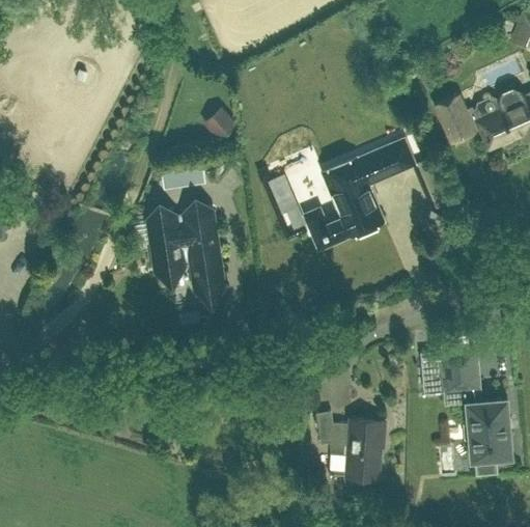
[(529,16),(525,15),(515,38),(529,45),(529,16)]
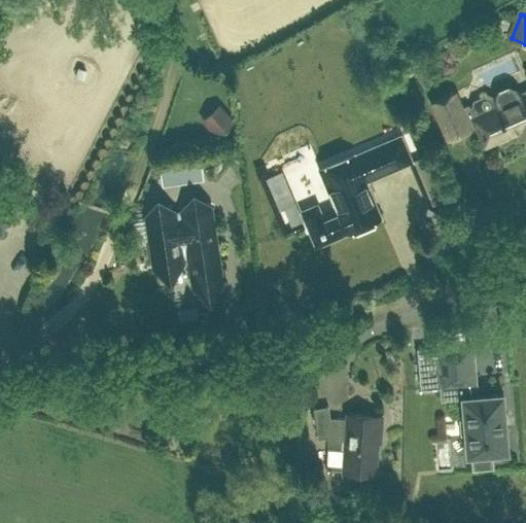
[(447,144),(477,131),(485,148),(519,134),(522,142),(525,140),(525,93),(519,96),(515,91),(507,89),(497,93),(495,100),(487,98),(474,104),(472,109),(469,111),(468,108),(467,109),(460,93),(429,106),(447,144)]
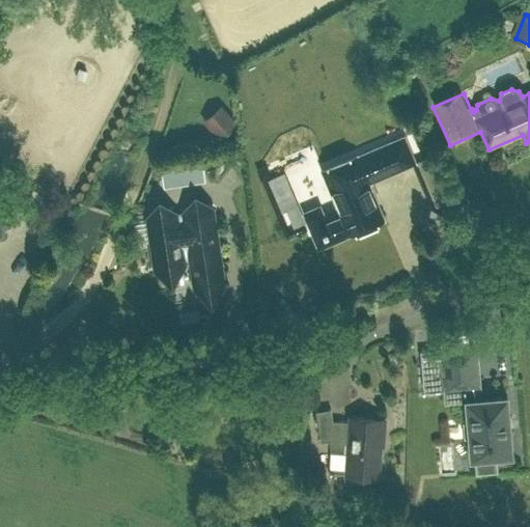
[(208,125),(225,142),(243,125),(227,108),(208,125)]
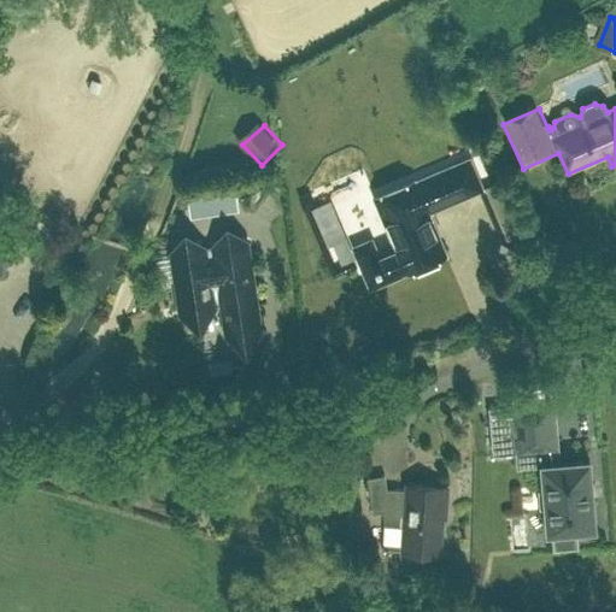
[(481,192),(469,163),(415,187),(414,184),(374,200),(396,249),(359,265),(370,290),(406,275),(445,259),(427,216),(480,193),(503,245),(527,235),(504,182),(481,192)]
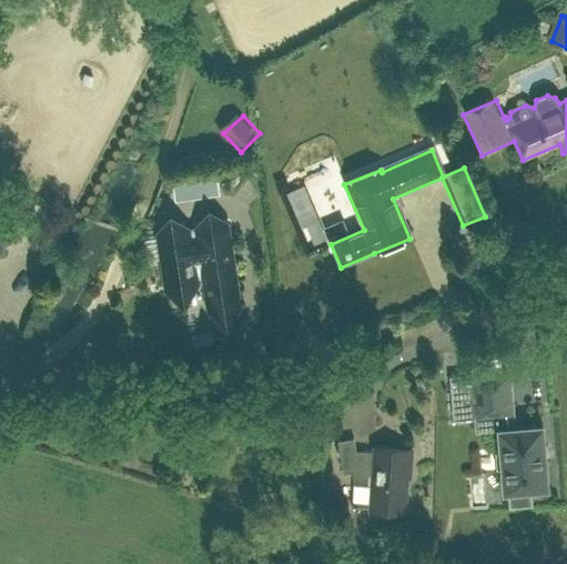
[(240,306),(228,227),(194,231),(194,233),(164,239),(169,272),(171,278),(174,282),(179,285),(184,286),(190,288),(202,285),(206,312),(240,306)]
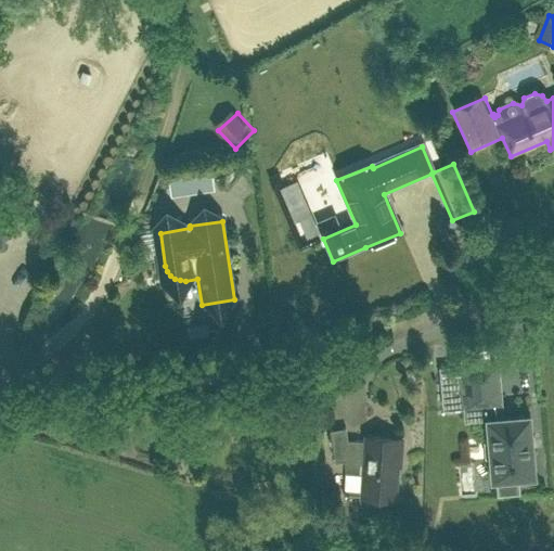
[(463,369),(461,369),(462,371),(464,389),(441,392),(443,413),(465,411),(465,412),(467,411),(487,409),(488,421),(487,421),(487,423),(492,481),(491,481),(492,483),(494,483),(498,482),(499,497),(519,495),(518,481),(533,479),(536,479),(536,477),(533,458),(535,458),(533,456),(532,440),(532,438),(530,419),(530,417),(528,417),(528,418),(501,420),(500,408),(502,408),(502,407),(501,407),(498,368),(499,368),(499,366),(497,367),(463,370),(463,369)]
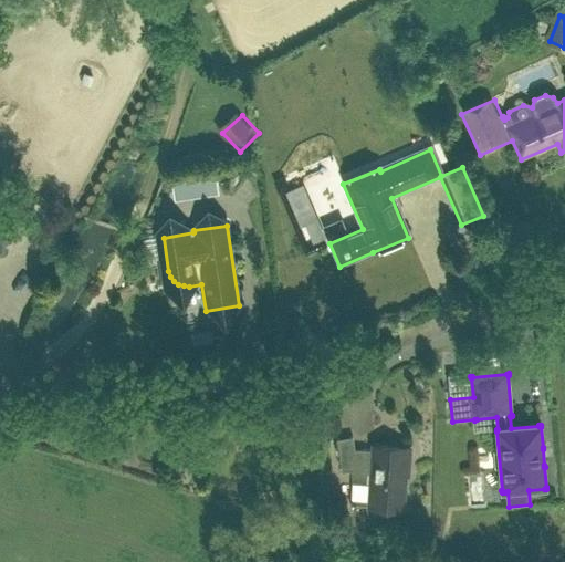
[(351,474),(353,486),(351,507),(368,508),(368,510),(403,513),(406,468),(408,468),(409,450),(373,448),(372,467),(356,464),(352,440),(336,443),(342,474),(351,474)]
